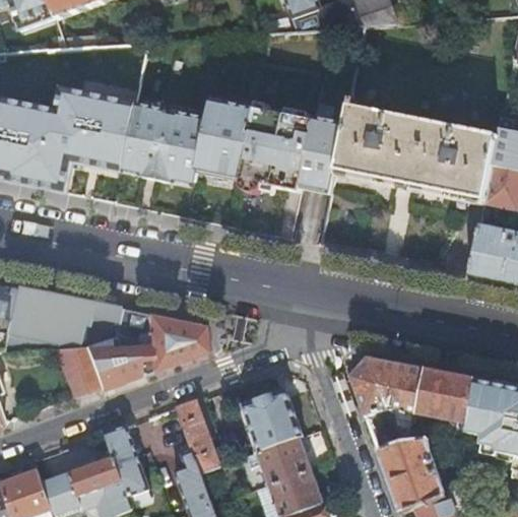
[(0,11),(13,8),(22,29),(56,18),(49,0),(0,0),(0,11)]
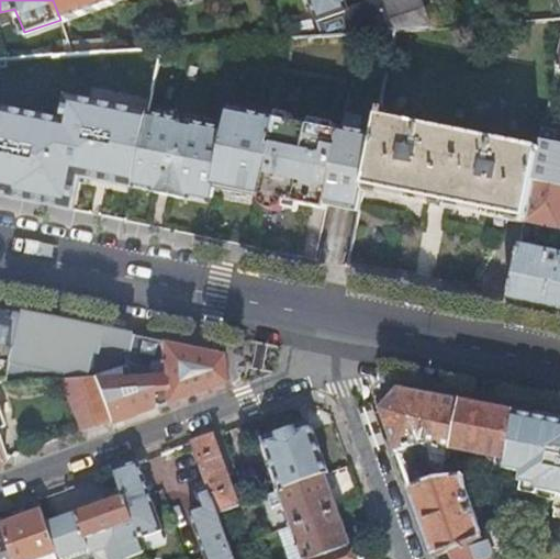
[(53,0),(60,20),(62,19),(114,0),(53,0)]
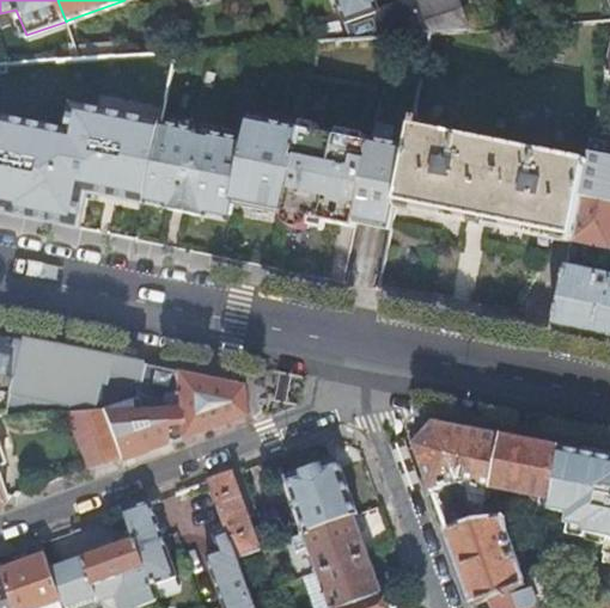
[(334,0),(341,19),(360,13),(363,20),(374,16),(371,8),(376,7),(372,0),(334,0)]
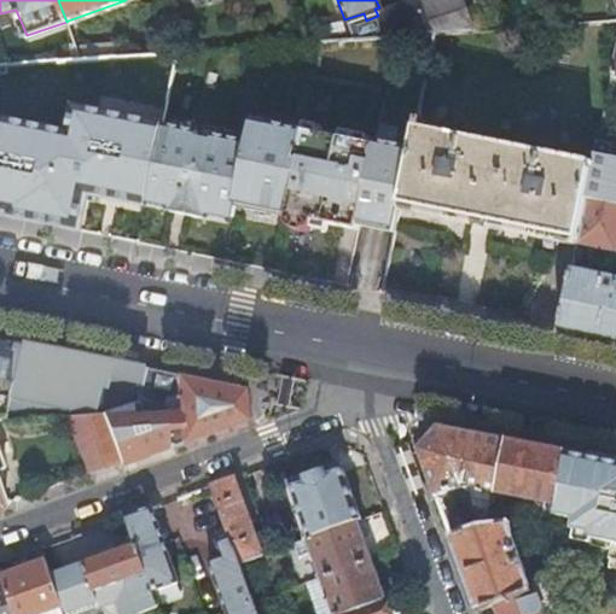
[(393,9),(396,33),(431,30),(420,0),(417,0),(393,9)]
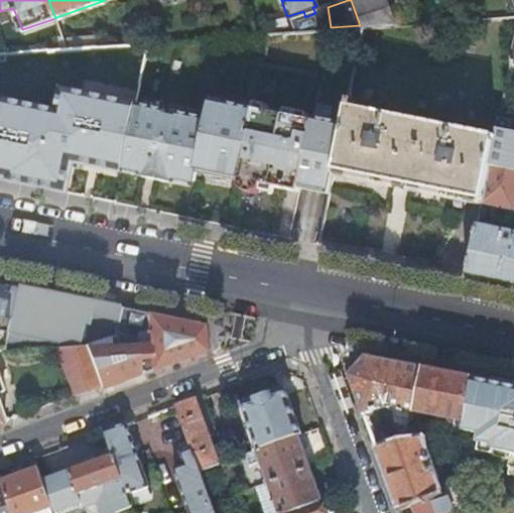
[(351,0),(360,25),(393,22),(384,0),(351,0)]
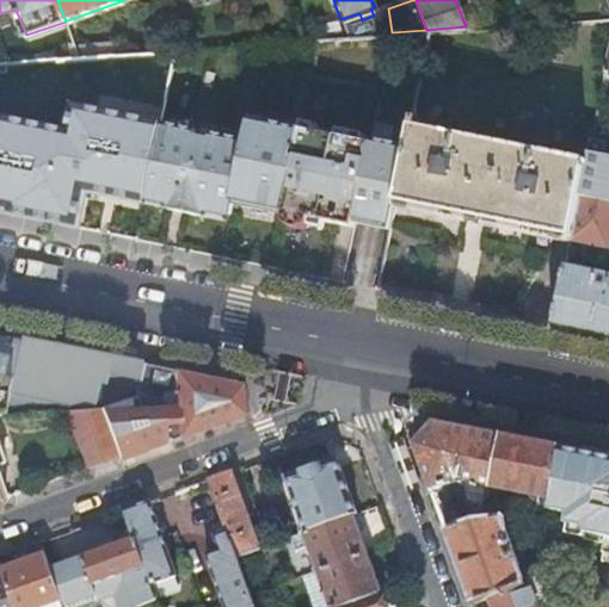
[(0,208),(78,224),(86,183),(145,194),(159,119),(66,100),(60,130),(0,117),(0,208)]
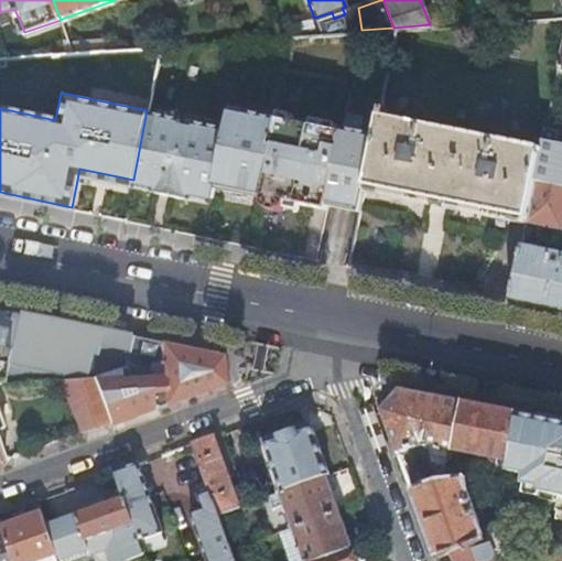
[(227,106),(225,112),(241,116),(242,109),(227,106)]
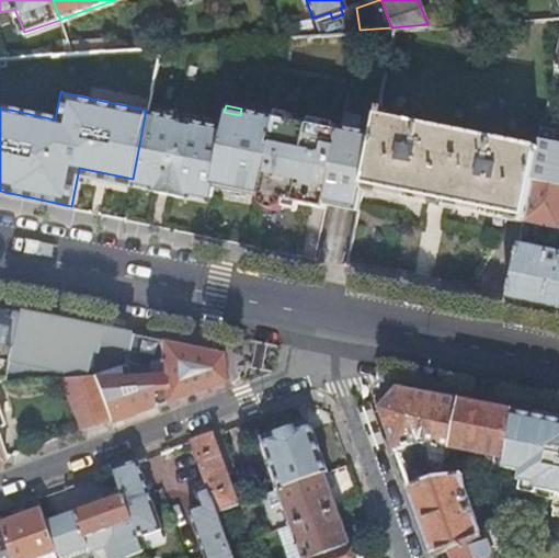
[(384,106),(376,105),(371,131),(361,182),(522,216),(529,178),(536,145),(381,113),(384,106)]
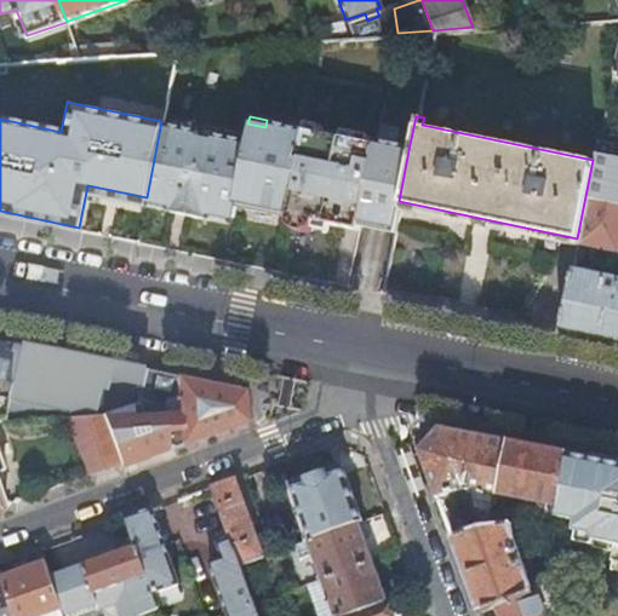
[(301,117),(298,126),(318,130),(320,121),(301,117)]
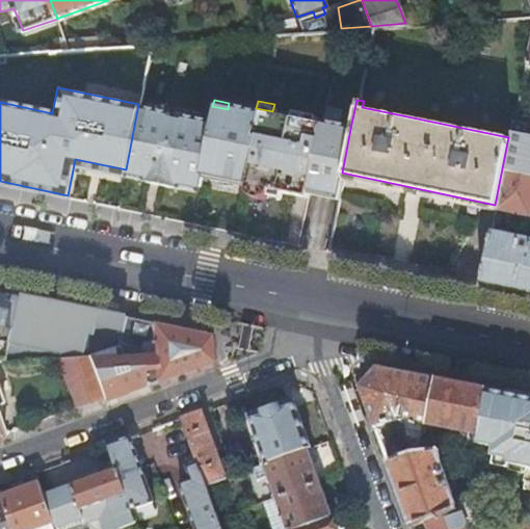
[(167,109),(138,104),(126,169),(147,173),(146,179),(178,185),(179,181),(200,185),(203,169),(248,178),(246,189),(247,191),(249,194),(253,195),(258,196),(261,196),(264,195),(267,193),(269,188),(307,195),(308,191),(309,186),(338,192),(341,178),(342,173),(351,124),(319,117),(318,120),(312,118),(291,114),(272,111),(256,108),(229,103),(228,109),(212,106),(210,118),(182,112),(179,116),(166,114),(167,109)]
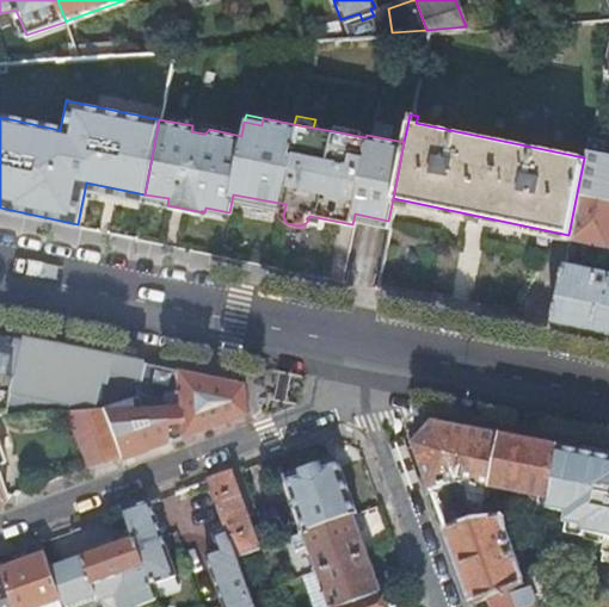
[(334,131),(358,136),(361,129),(336,124),(334,131)]
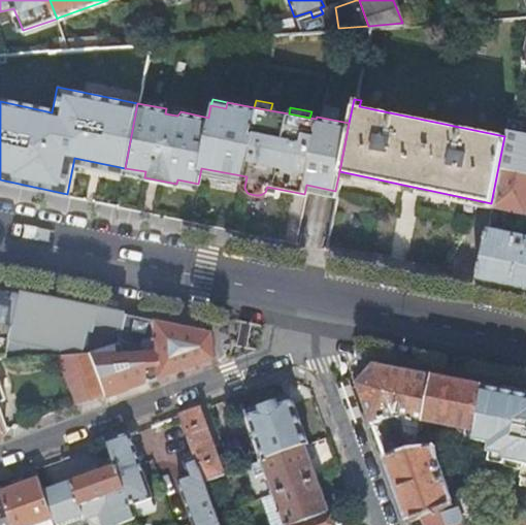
[(525,132),(505,128),(504,136),(498,167),(525,172),(525,132)]
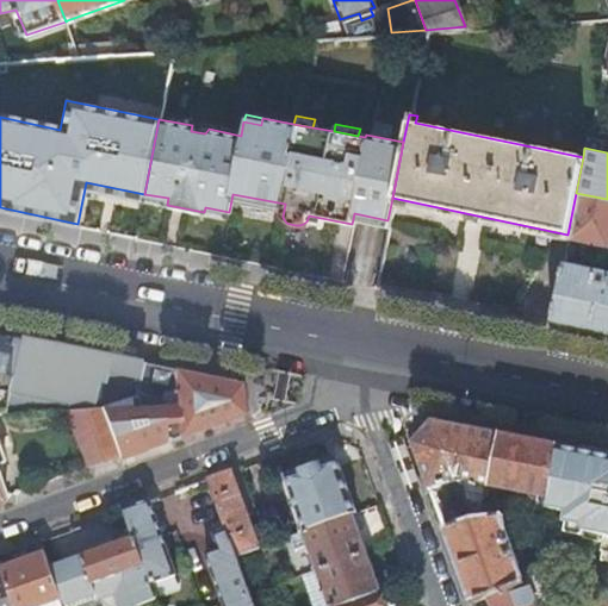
[(607,238),(607,199),(576,193),(568,235),(566,238),(607,245),(607,238)]
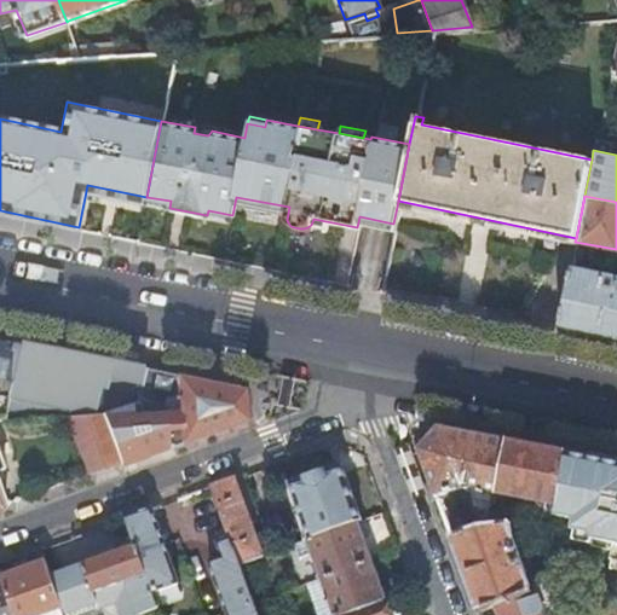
[(576,238),(398,201),(397,207),(575,243),(575,242),(576,238)]
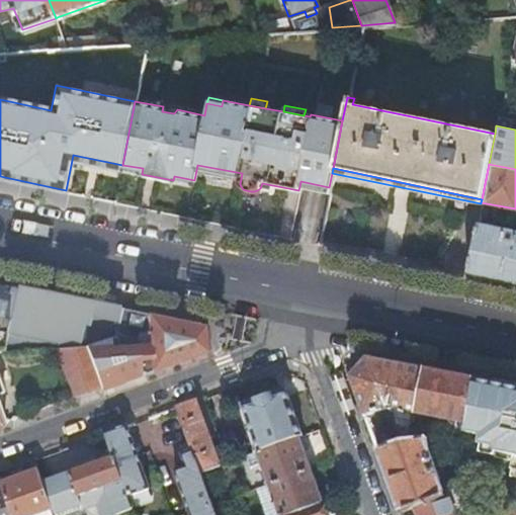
[(299,186),(329,191),(329,187),(301,181),(299,186)]
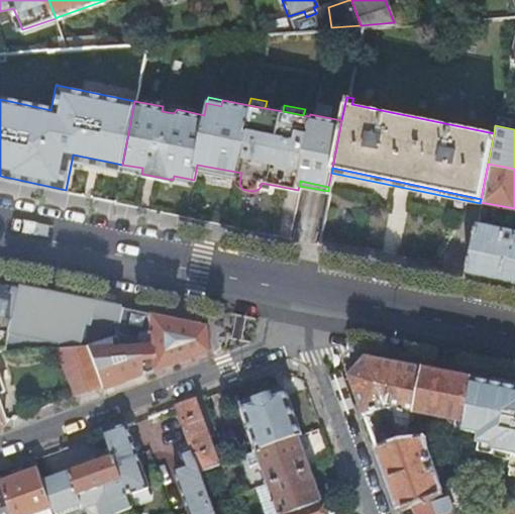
[(467,272),(514,281),(514,219),(512,219),(510,228),(477,222),(467,272)]
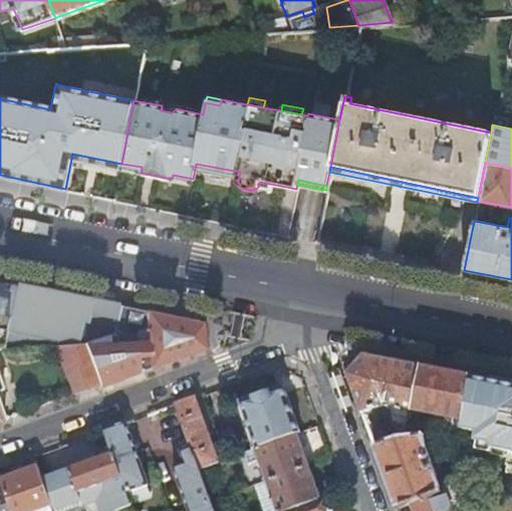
[(82,338),(90,296),(0,277),(0,344),(44,341),(82,338)]
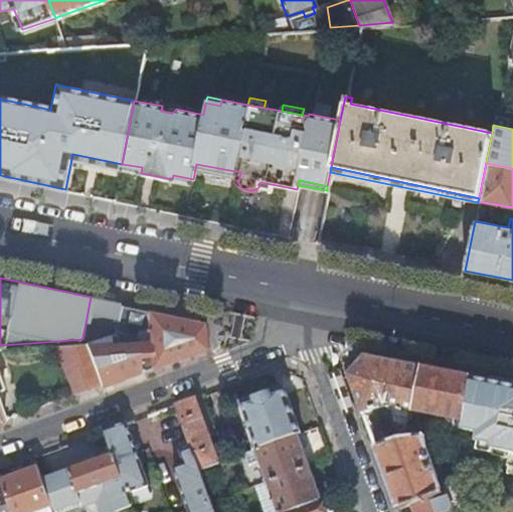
[(118,303),(91,297),(82,339),(113,330),(118,303)]
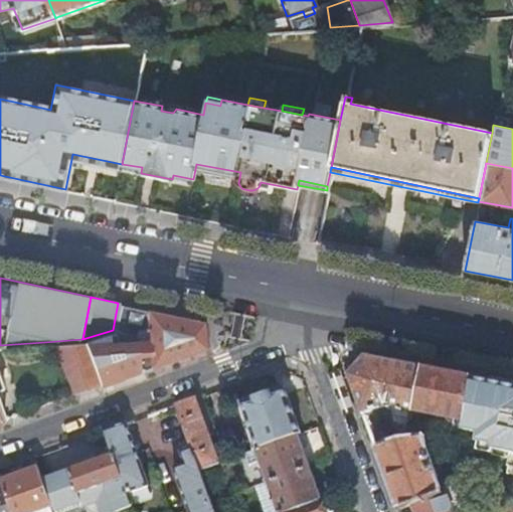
[(113,330),(82,339),(98,381),(201,344),(199,319),(144,308),(145,327),(137,327),(134,330),(134,339),(115,341),(113,330)]
